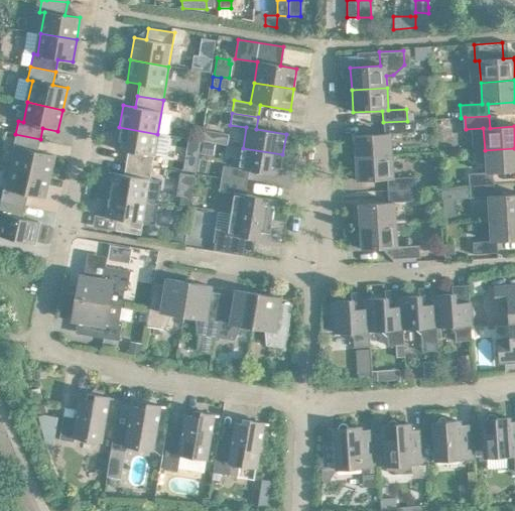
[(354,136),(356,158),(391,156),(390,134),(414,133),(413,120),(407,121),(383,122),(384,134),(354,136)]
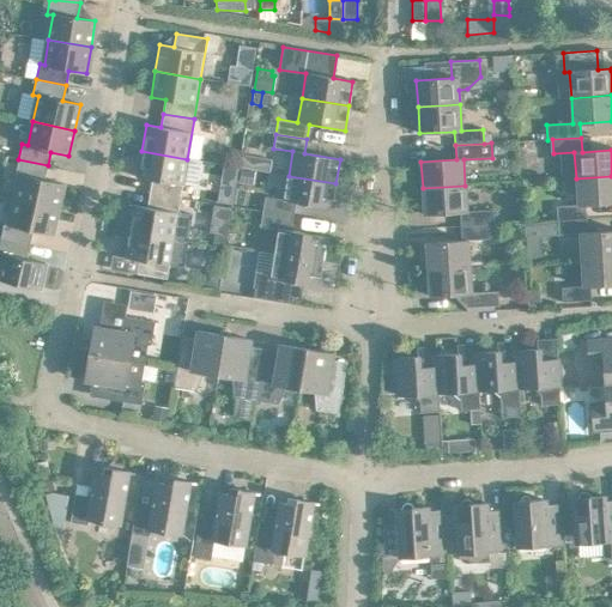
[(151,180),(149,194),(180,199),(187,159),(141,151),(138,177),(151,180)]
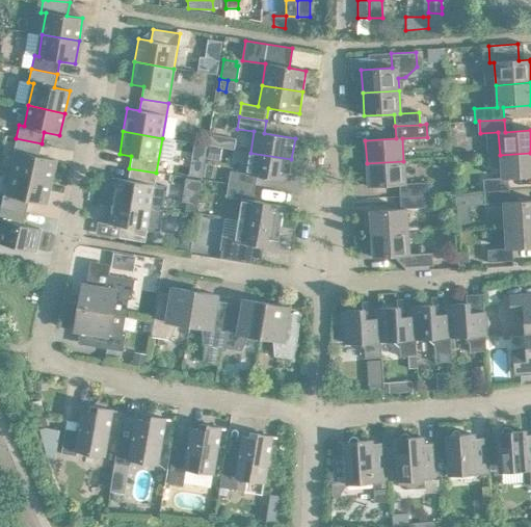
[(210,134),(208,145),(233,149),(235,138),(210,134)]
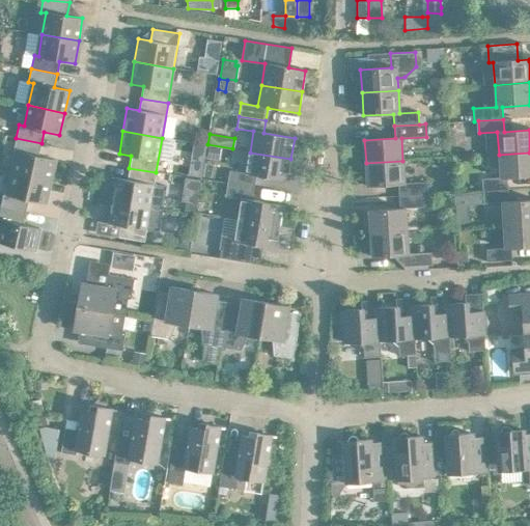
[(18,153),(12,173),(49,182),(54,159),(38,156),(42,143),(16,138),(12,150),(18,153)]
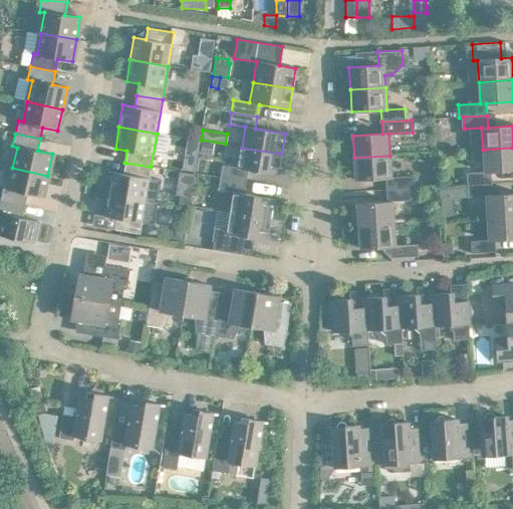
[(188,137),(185,153),(197,155),(200,140),(188,137)]
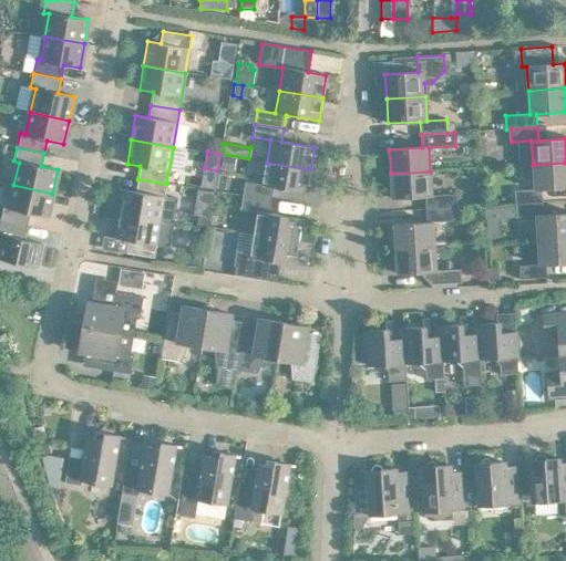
[(223,156),(220,168),(234,170),(236,158),(223,156)]
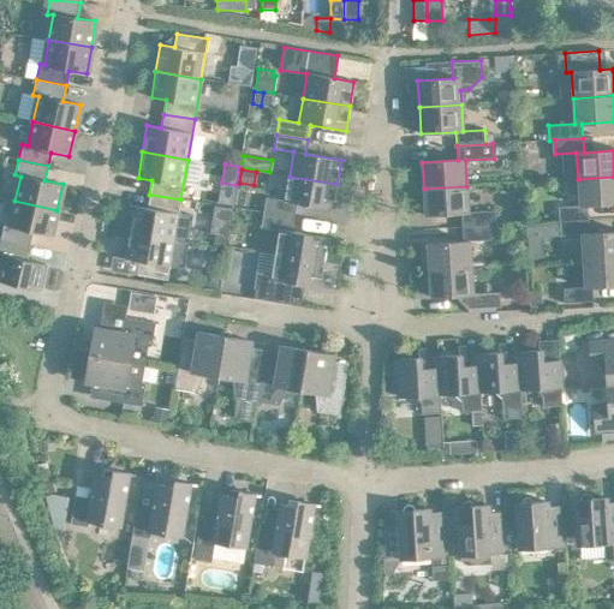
[(266,197),(263,213),(294,218),(297,203),(333,209),(337,184),(290,177),(285,201),(266,197)]
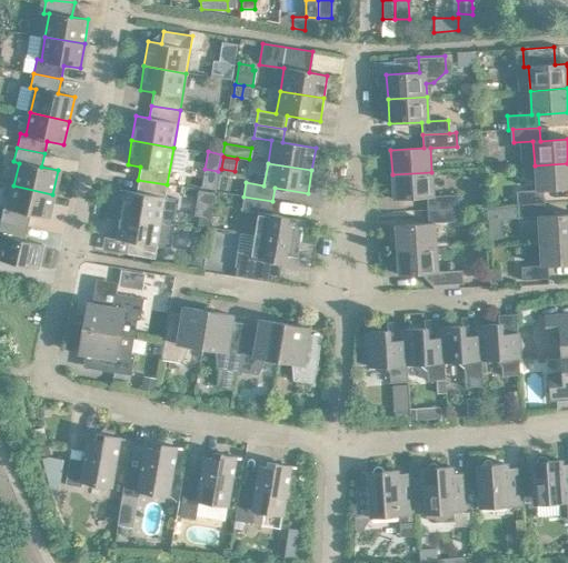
[(516,191),(517,204),(544,203),(542,190),(567,188),(567,163),(535,166),(536,190),(516,191)]
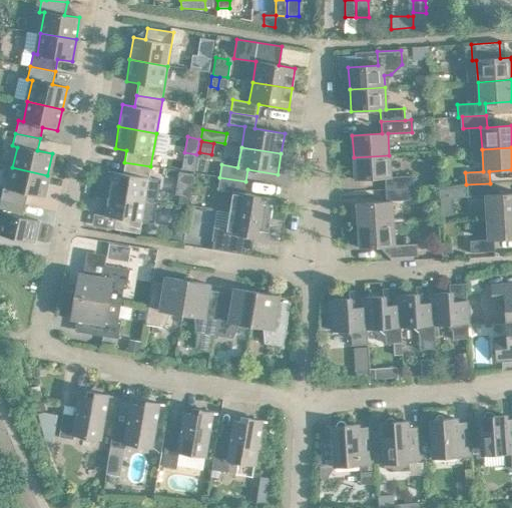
[(385,177),(385,189),(409,188),(413,188),(412,176),(391,177),(389,155),(354,157),(355,179),(385,177)]
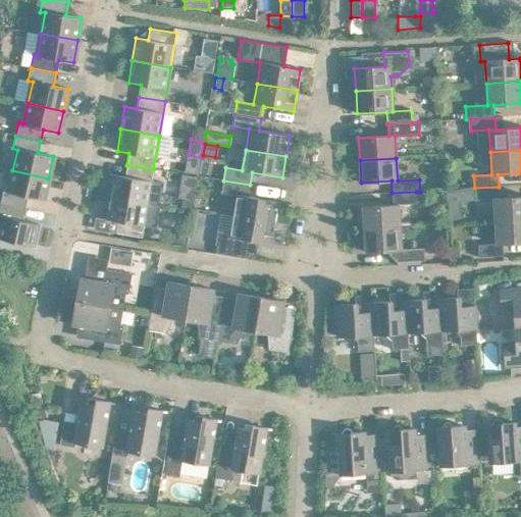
[(113,174),(109,197),(160,205),(163,183),(152,181),(153,169),(126,165),(125,176),(113,174)]
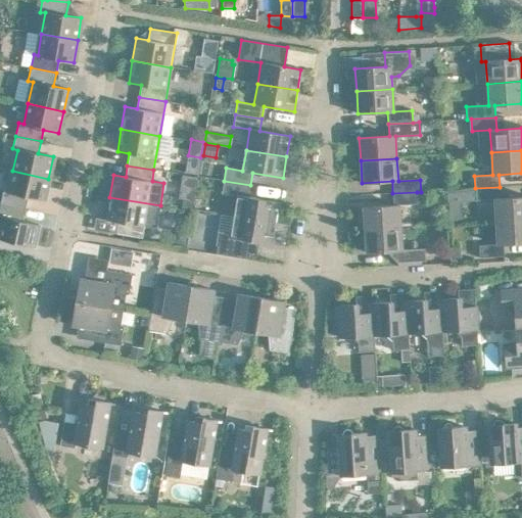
[(3,191),(0,203),(26,209),(28,197),(43,201),(48,179),(12,171),(8,192),(3,191)]
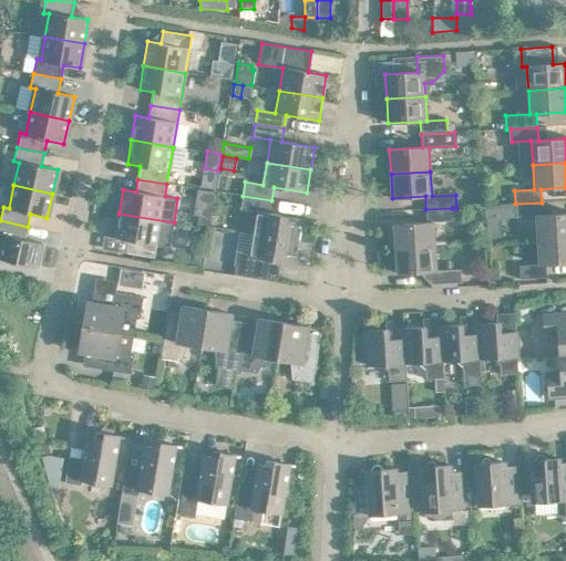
[(258,213),(255,235),(298,241),(302,219),(269,214),(271,200),(243,196),(240,209),(258,213)]
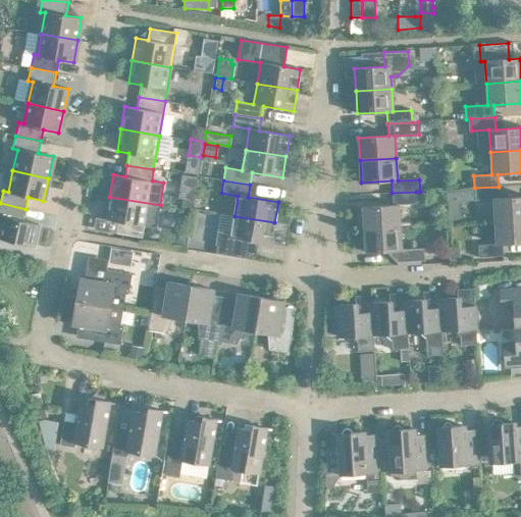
[(493,199),(495,221),(520,219),(520,197),(500,199),(499,187),(474,188),(475,201),(493,199)]
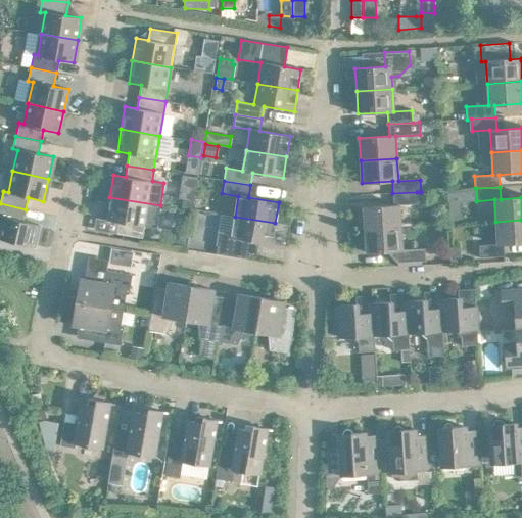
[(460,189),(446,190),(448,222),(462,221),(461,201),(460,189)]
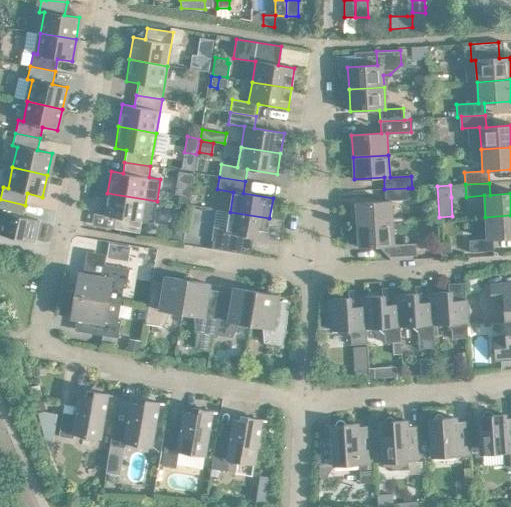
[(356,203),(357,225),(392,223),(391,201),(409,200),(408,188),(384,189),(385,201),(356,203)]
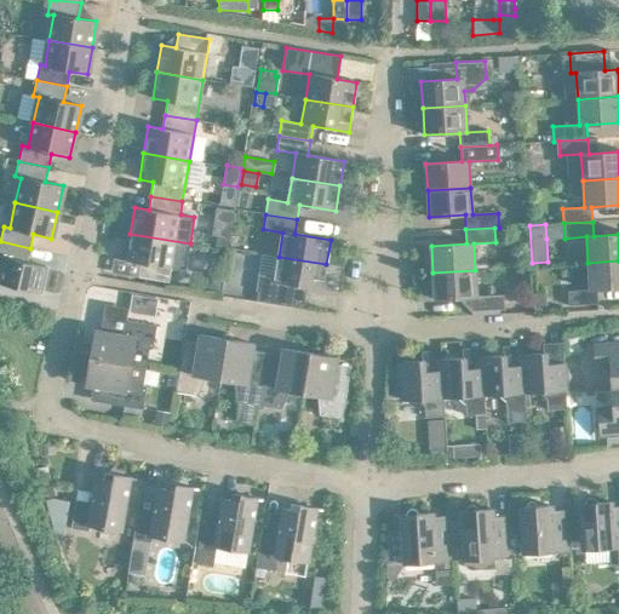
[(190,244),(130,234),(125,260),(139,263),(138,275),(137,277),(168,282),(171,268),(185,270),(190,244)]
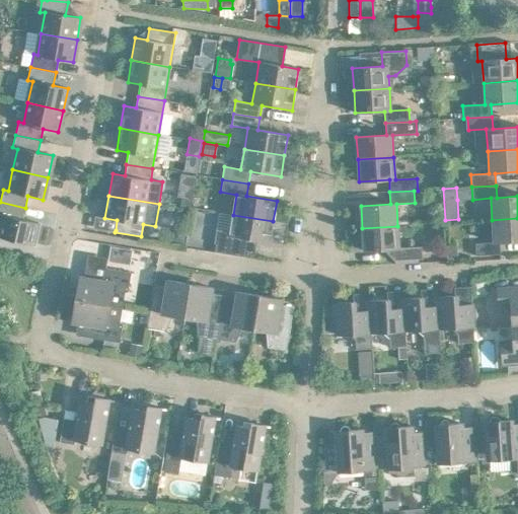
[(180,199),(179,206),(190,208),(191,200),(180,199)]
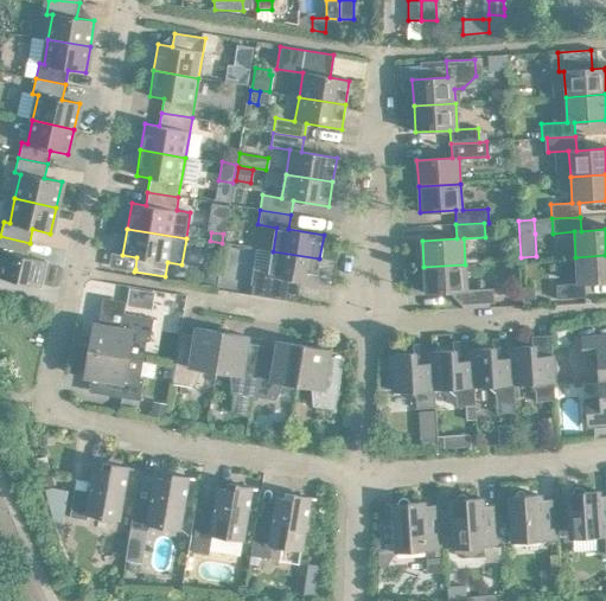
[(30,243),(0,236),(0,251),(2,253),(0,262),(0,277),(38,287),(44,261),(26,256),(30,243)]
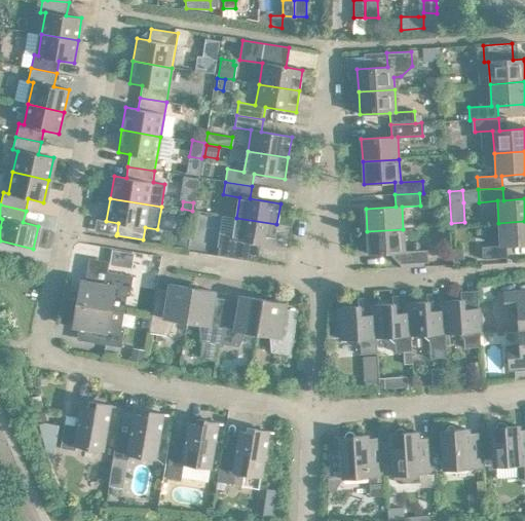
[(276,224),(236,218),(233,238),(221,236),(218,256),(254,262),(257,243),(273,246),(276,224)]
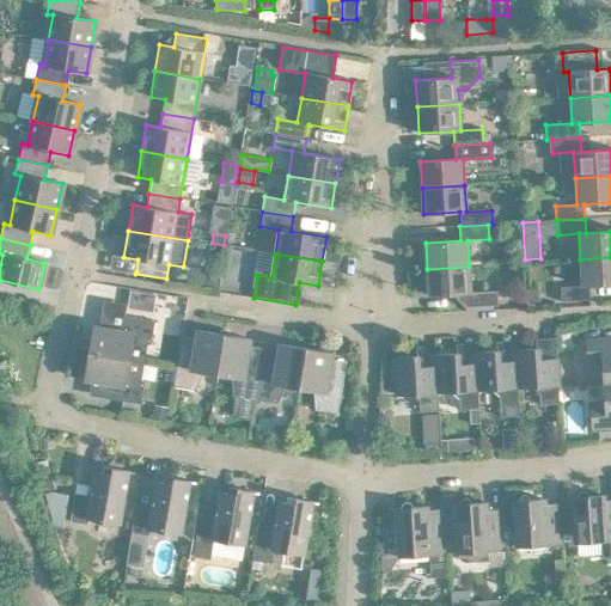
[(610,257),(580,259),(581,286),(560,287),(561,303),(590,300),(588,286),(610,283),(610,257)]
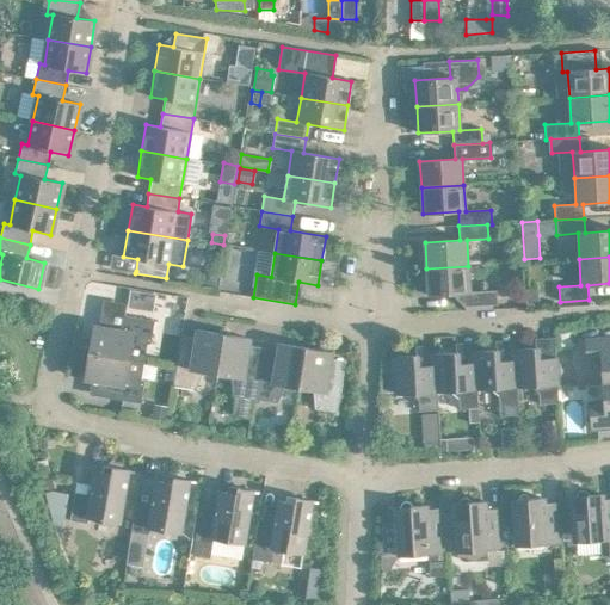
[(468,266),(426,269),(427,295),(463,294),(463,308),(497,306),(497,291),(469,292),(468,266)]
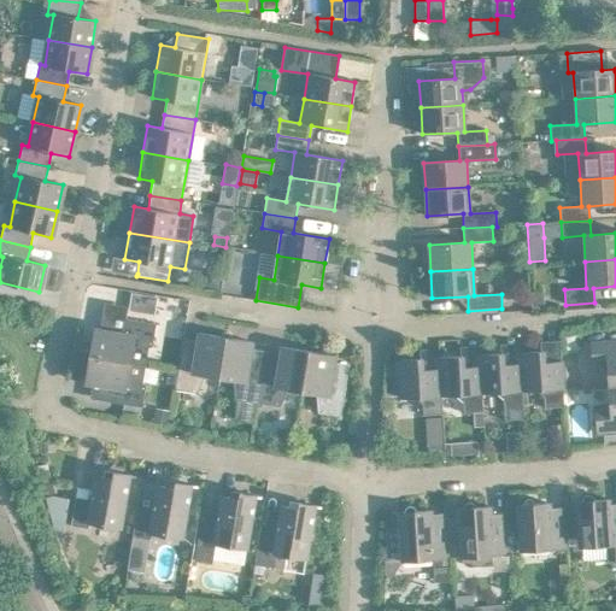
[(203,272),(201,286),(218,287),(220,274),(203,272)]
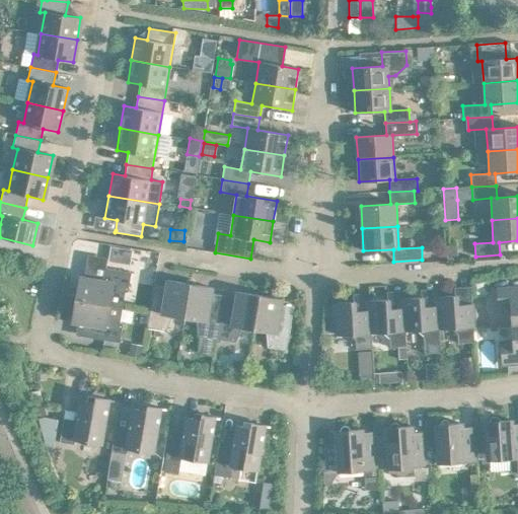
[(456,244),(446,245),(447,262),(457,262),(456,244)]
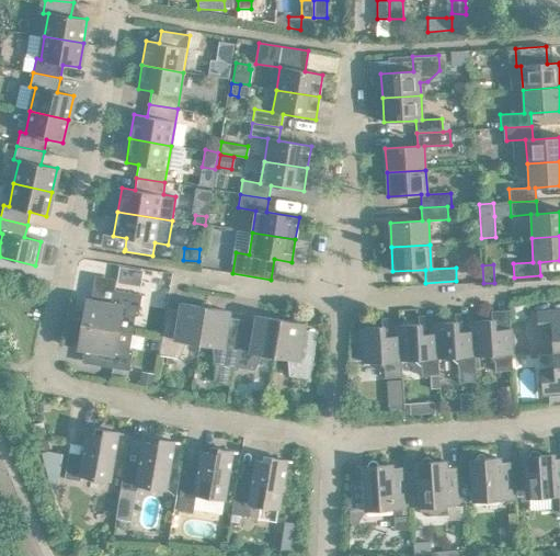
[(86,298),(81,324),(129,332),(133,317),(138,317),(139,308),(141,295),(114,291),(112,303),(101,301),(86,298)]
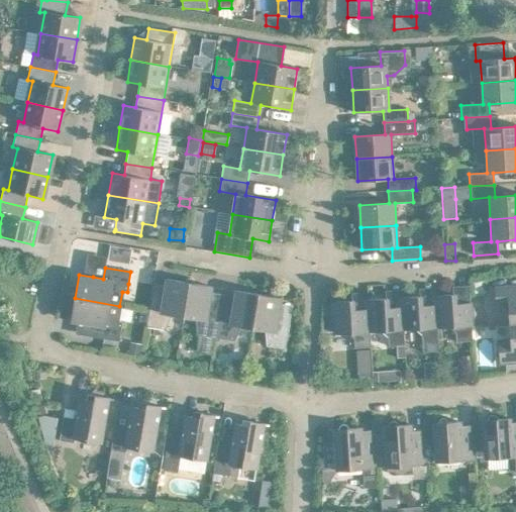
[(172,314),(184,316),(189,283),(166,279),(162,303),(150,301),(145,326),(165,329),(172,314)]
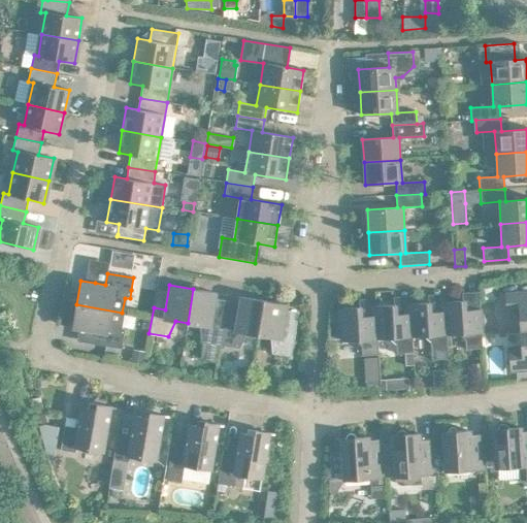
[(201,342),(220,346),(224,320),(212,318),(217,293),(193,289),(188,323),(199,325),(201,342)]
